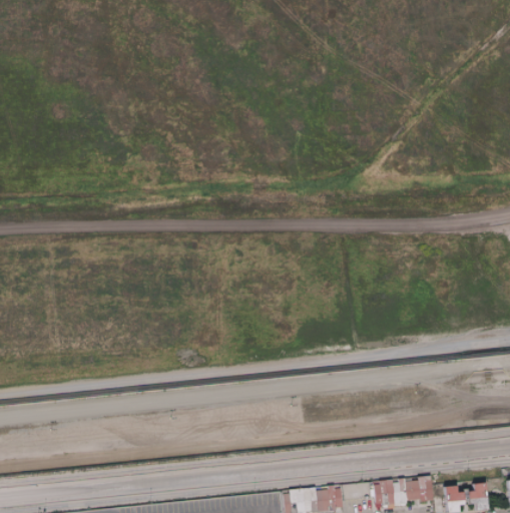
[(424,476),(431,475),(433,500),(427,500),(424,476)]
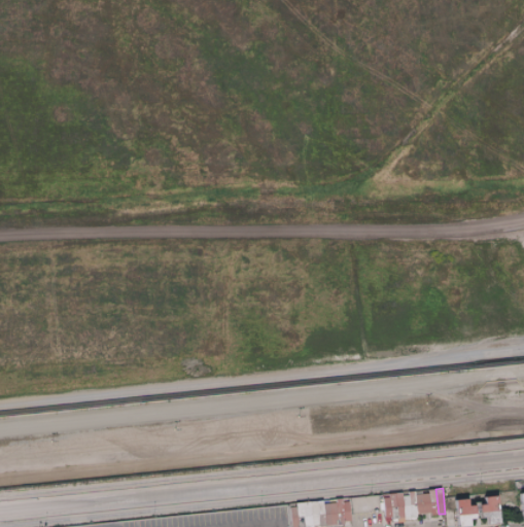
[(429,490),(435,489),(439,514),(439,516),(432,516),(432,513),(430,493),(429,490)]
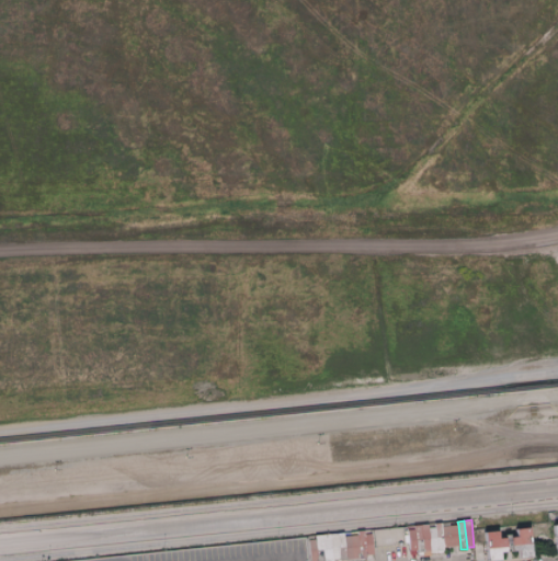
[(436,524),(443,523),(443,524),(443,526),(445,547),(445,550),(439,550),(436,527),(436,524)]
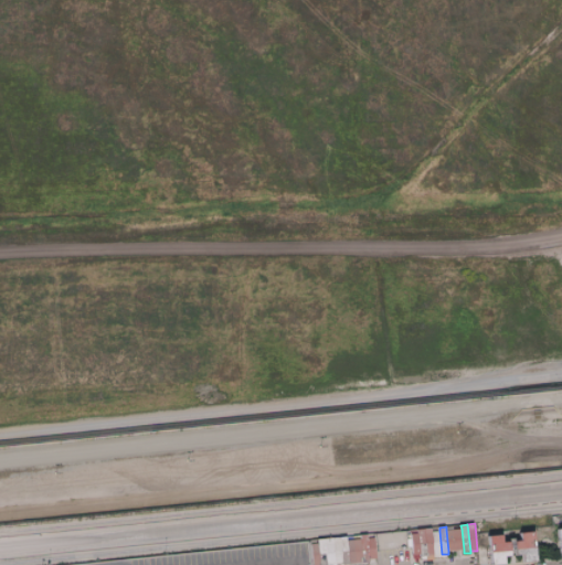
[(425,529),(433,528),(433,532),(435,555),(428,555),(425,529)]
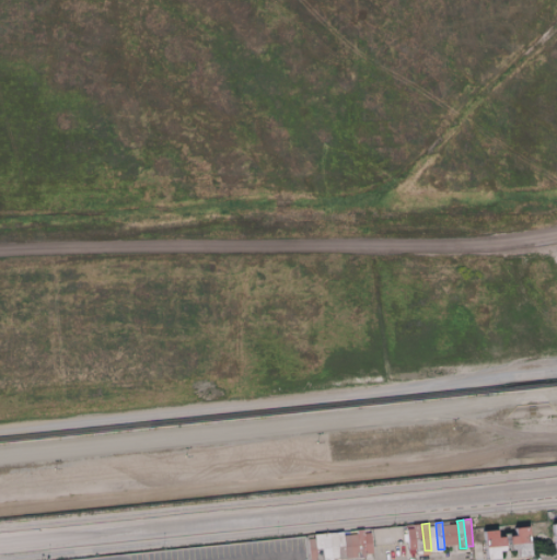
[(415,525),(421,524),(425,550),(425,551),(417,552),(417,549),(415,528),(415,525)]
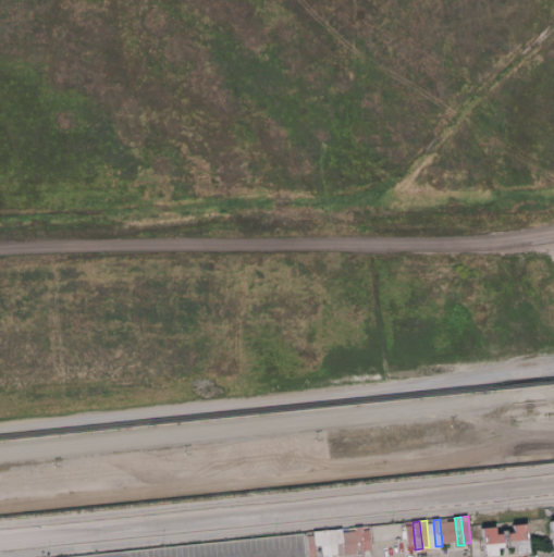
[(455,521),(457,542),(450,542),(447,522),(455,521)]
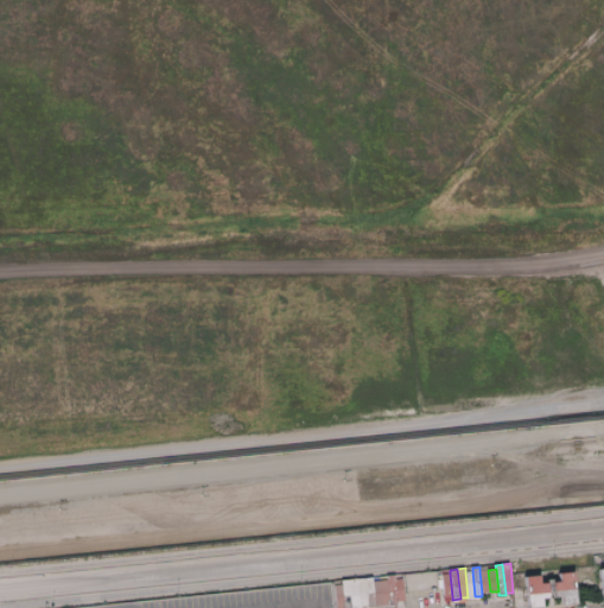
[(488,570),(490,591),(482,593),(479,570),(488,570)]
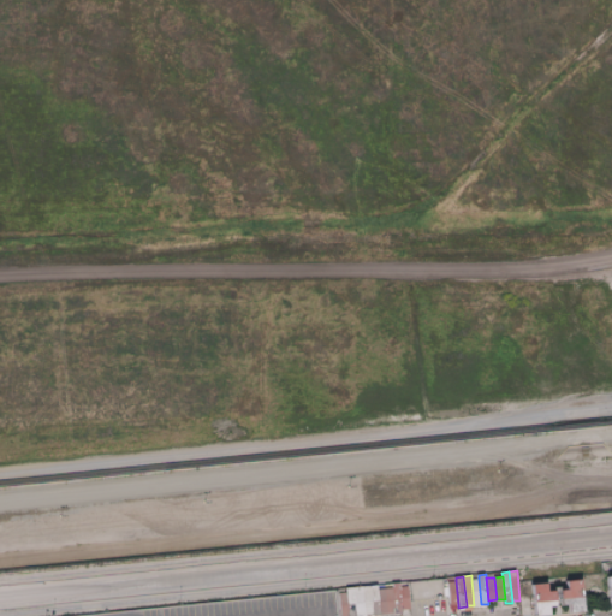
[(471,580),(479,579),(481,604),(474,605),(471,580)]
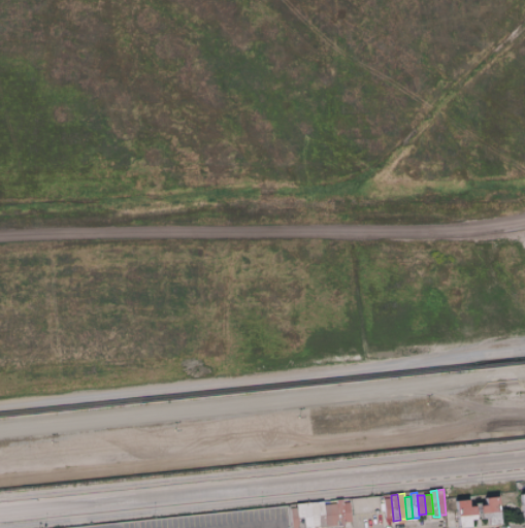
[(482,505),(488,504),(487,498),(499,496),(502,524),(490,525),(489,518),(483,519),(483,515),(482,505)]
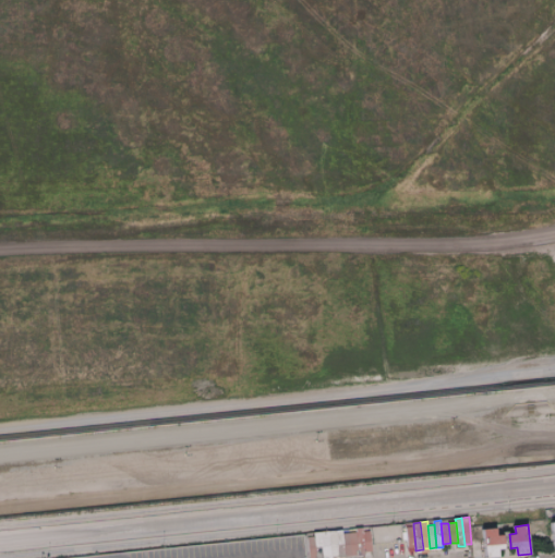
[(485,542),(483,530),(496,528),(497,535),(504,534),(505,544),(505,548),(498,549),(499,557),(486,557),(486,556),(486,552),(485,546),(485,542)]
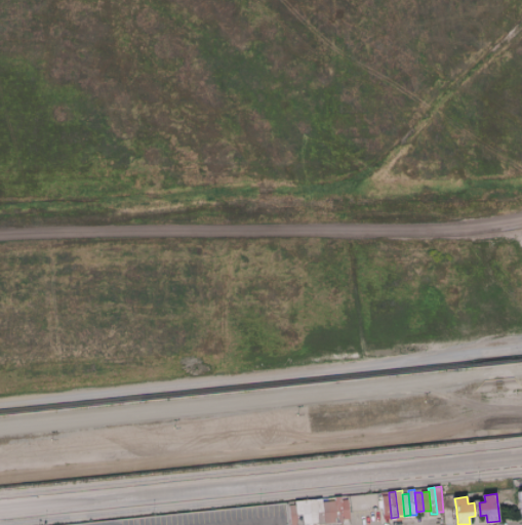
[(317,499),(323,498),(324,501),(326,523),(320,524),(317,499)]
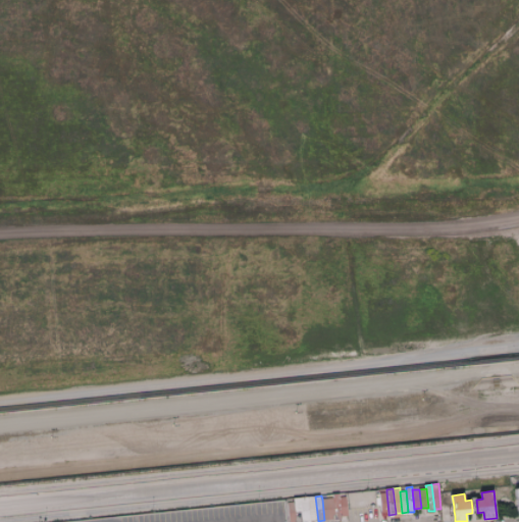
[(304,521),(302,498),(309,497),(311,521),(304,521)]
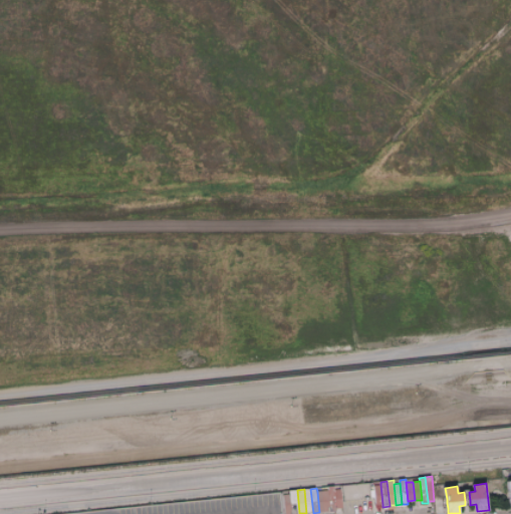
[(306,513),(304,489),(310,489),(313,513),(306,513)]
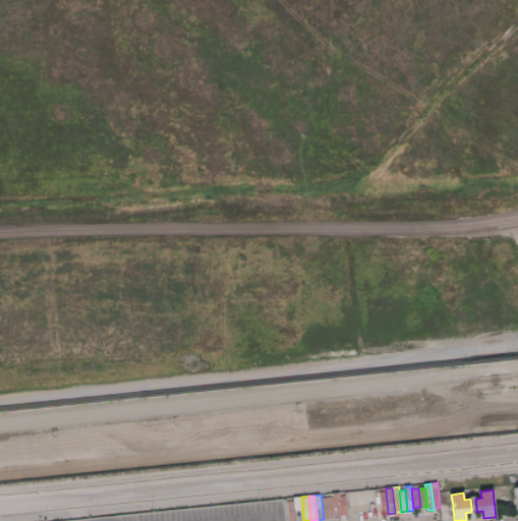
[(346,496),(347,509),(348,514),(341,515),(340,497),(346,496)]
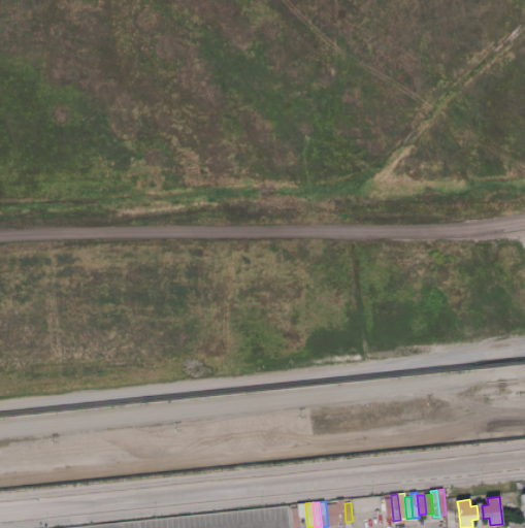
[(298,504),(305,503),(307,527),(300,527),(298,507),(298,504)]
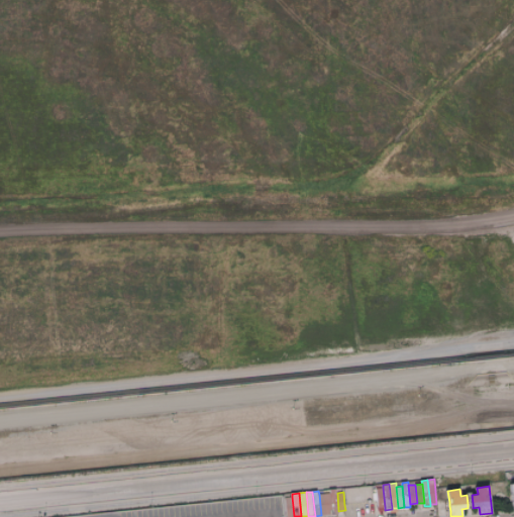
[(319,494),(325,493),(327,514),(321,515),(319,494)]
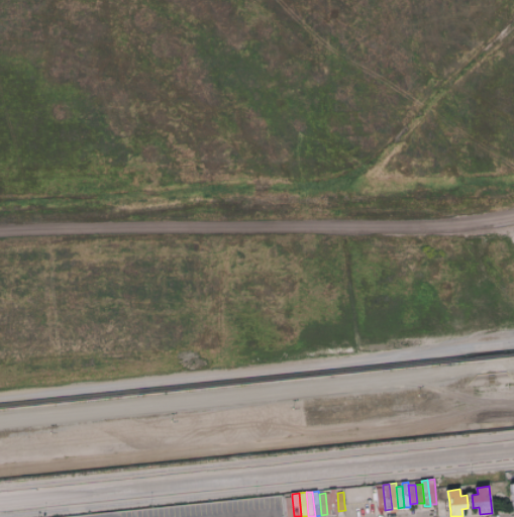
[(325,493),(331,493),(333,514),(327,514),(325,493)]
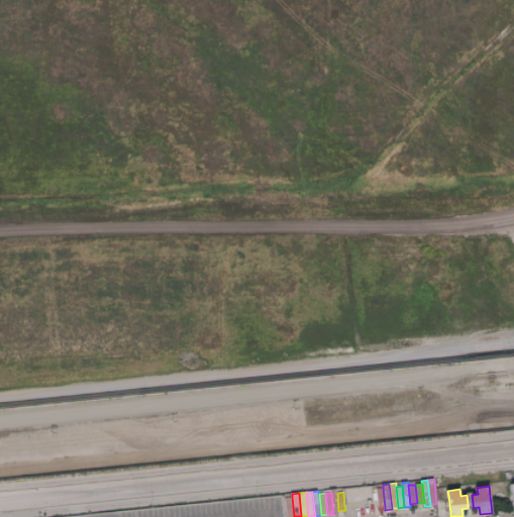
[(292,497),(294,516),(288,516),(286,498),(291,497),(292,497)]
